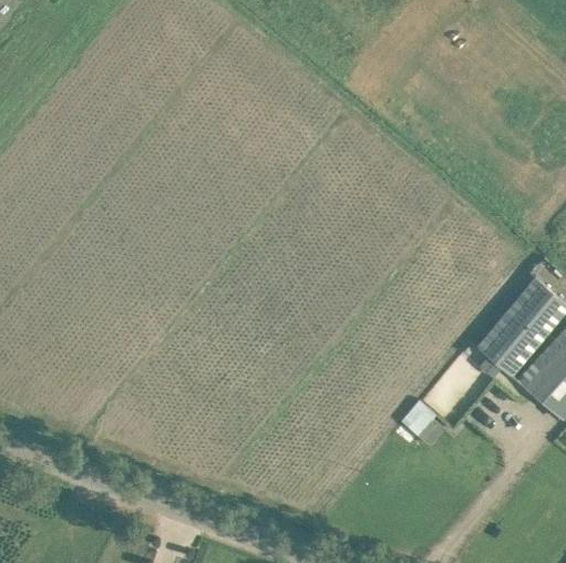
[(0,0),(0,27),(20,2),(17,0),(0,0)]
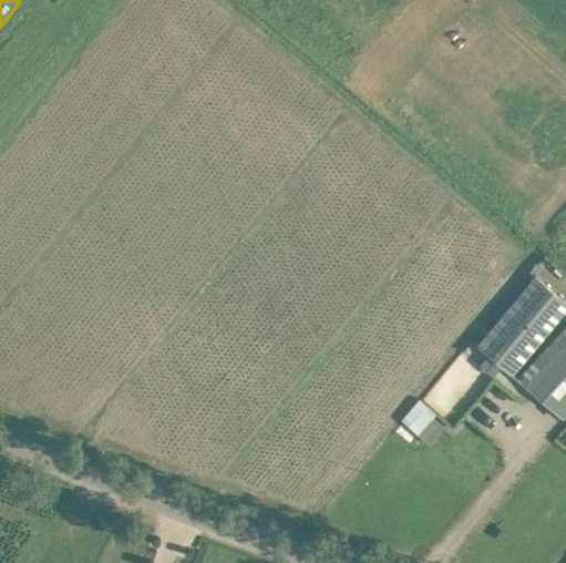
[(512,379),(565,314),(565,305),(535,279),(476,349),(512,379)]
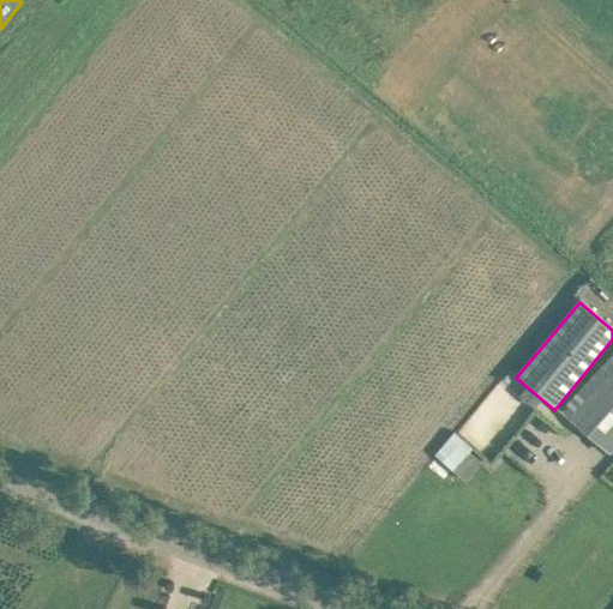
[(612,354),(565,408),(566,408),(562,414),(610,457),(612,453),(612,354)]
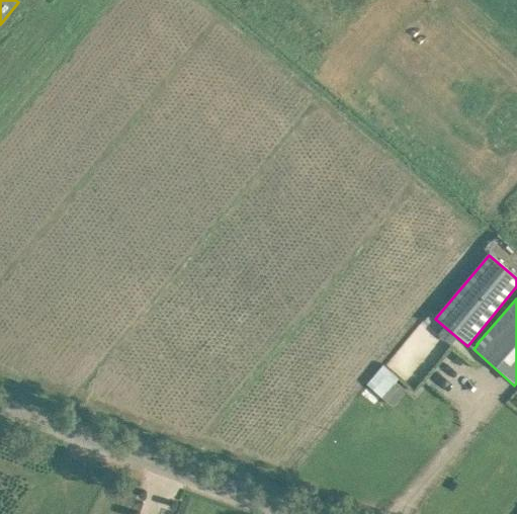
[(425,323),(389,362),(409,381),(445,341),(425,323)]
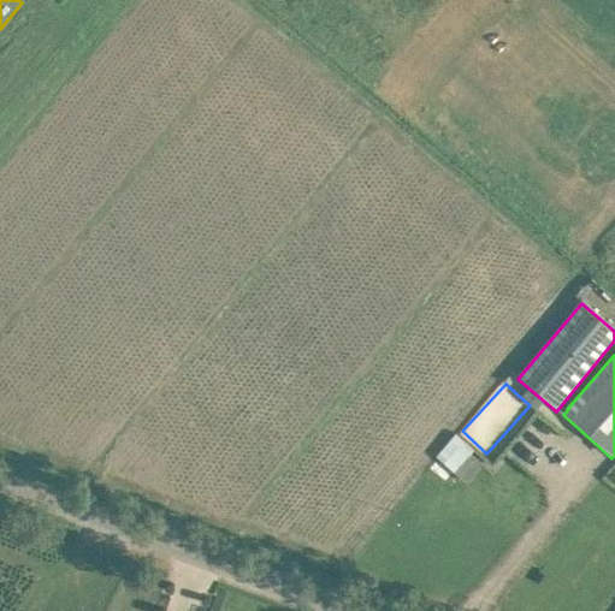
[(455,434),(436,456),(466,485),(480,468),(468,457),(473,451),(455,434)]
